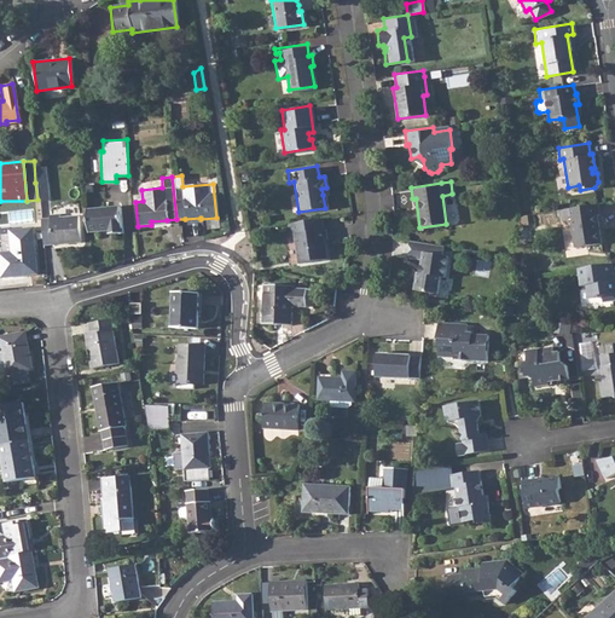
[(46,183),(35,183),(38,200),(47,200),(46,183)]
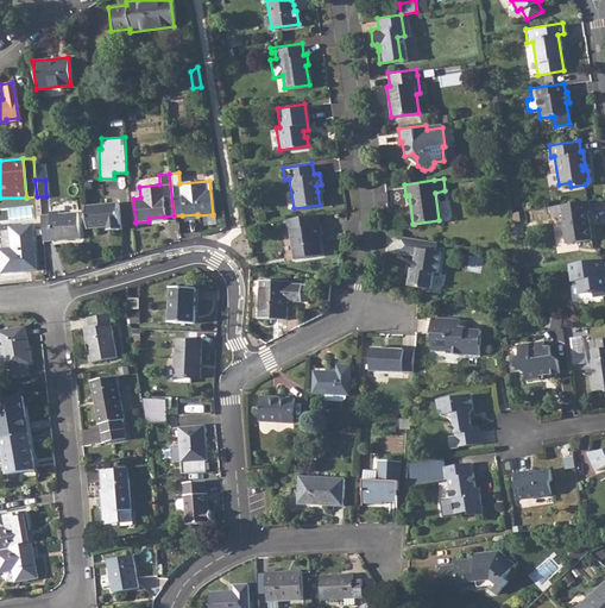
[(586,200),(558,204),(560,214),(563,243),(590,238),(585,211),(587,210),(586,200)]
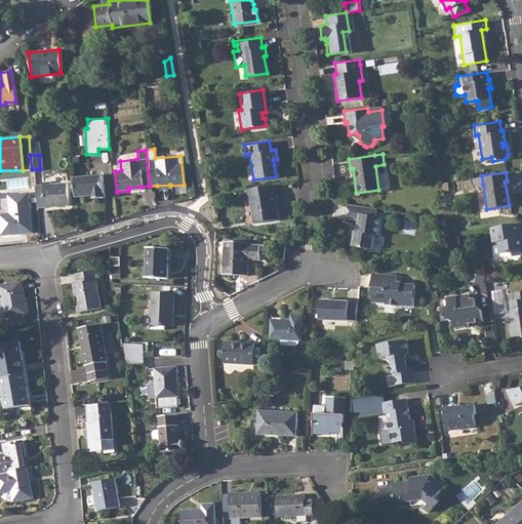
[(99,175),(72,178),(74,197),(91,196),(91,199),(103,197),(99,175)]
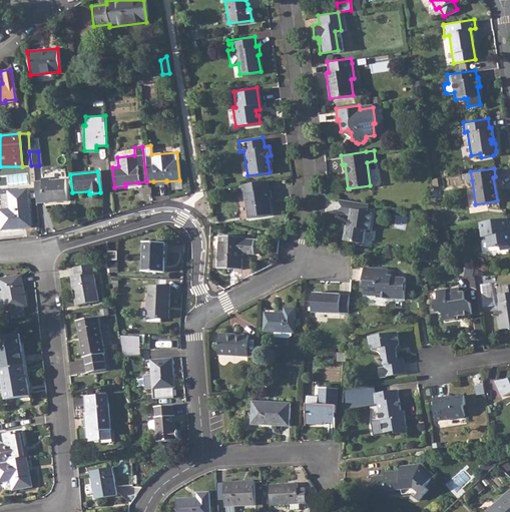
[(470,171),(461,173),(461,178),(465,177),(465,181),(472,180),(470,171)]
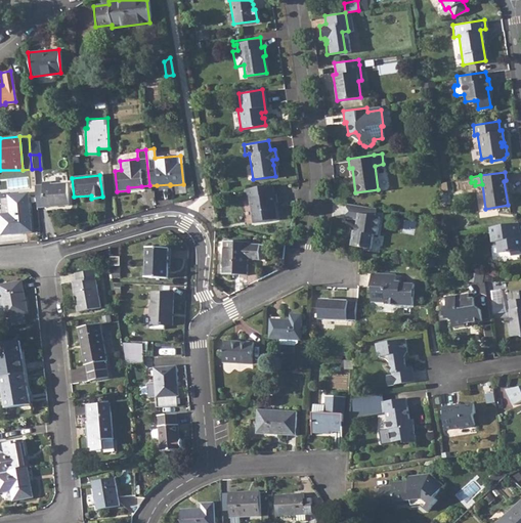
[(48,182),(41,182),(43,207),(67,205),(64,183),(48,184),(48,182)]
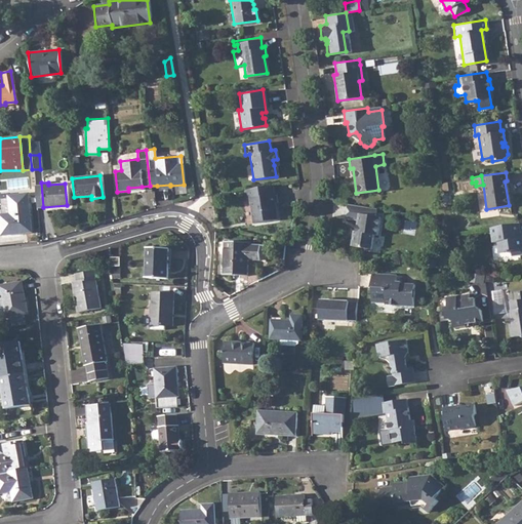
[(271,185),(242,189),(243,197),(247,197),(251,223),(276,219),(274,203),(276,203),(275,193),(272,193),(271,185)]
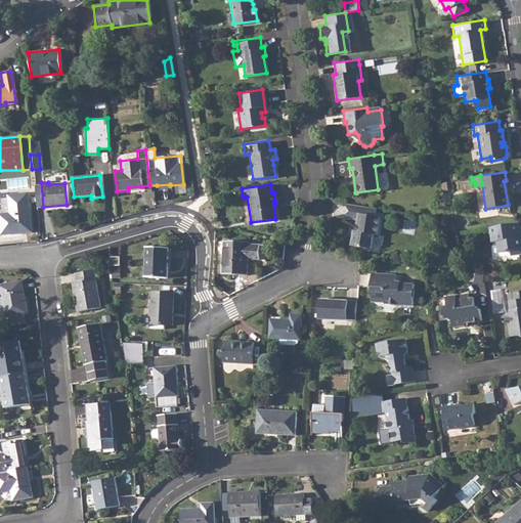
[(16,233),(16,230),(29,229),(25,193),(6,194),(8,214),(0,215),(0,235),(5,234),(16,233)]
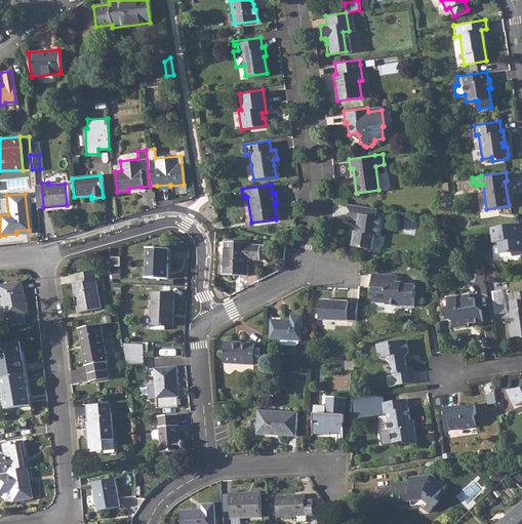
[(374,207),(346,202),(343,217),(356,218),(355,230),(351,230),(350,245),(369,248),(372,233),(375,234),(378,215),(373,214),(374,207)]
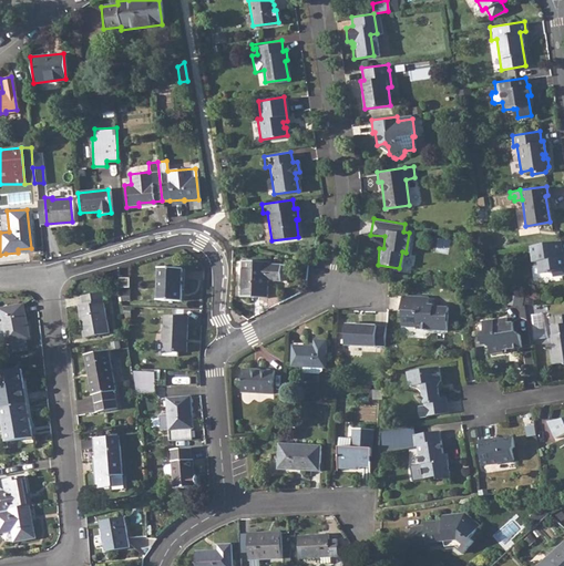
[(557,240),(527,245),(530,260),(535,259),(537,271),(550,270),(551,276),(563,274),(563,266),(562,255),(557,256),(557,249),(560,249),(557,240)]
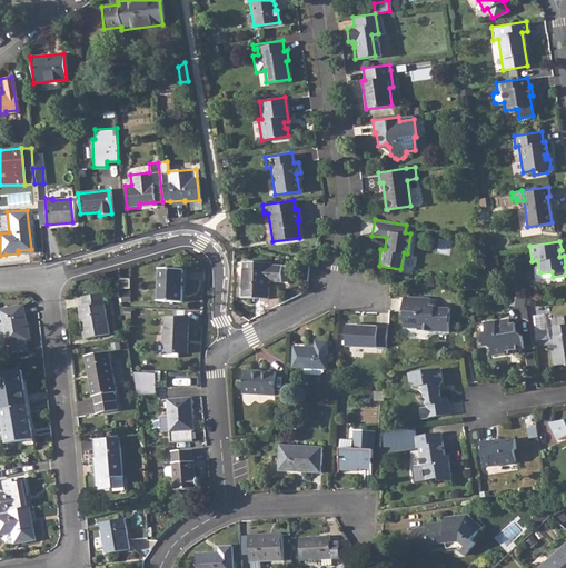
[(240,261),(238,297),(266,297),(266,281),(279,281),(280,265),(268,263),(268,262),(240,261)]
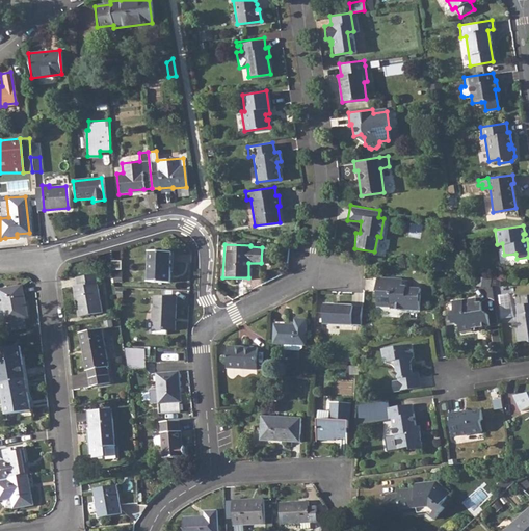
[(148,250),(147,281),(167,282),(168,251),(148,250)]
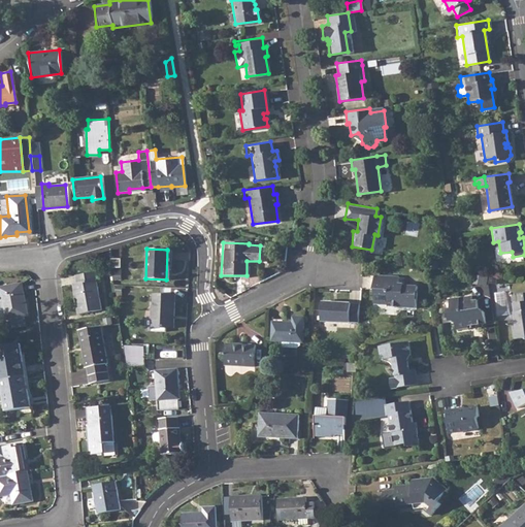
[(119,259),(109,258),(109,268),(119,268),(119,259)]
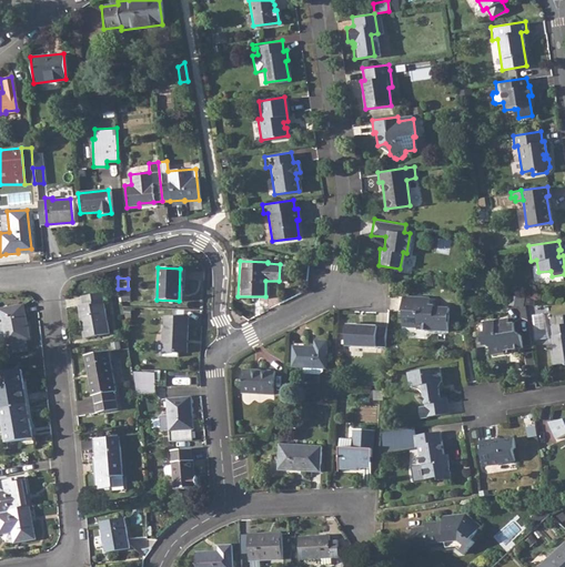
[(81,304),(78,305),(83,337),(107,333),(100,293),(80,296),(81,304)]
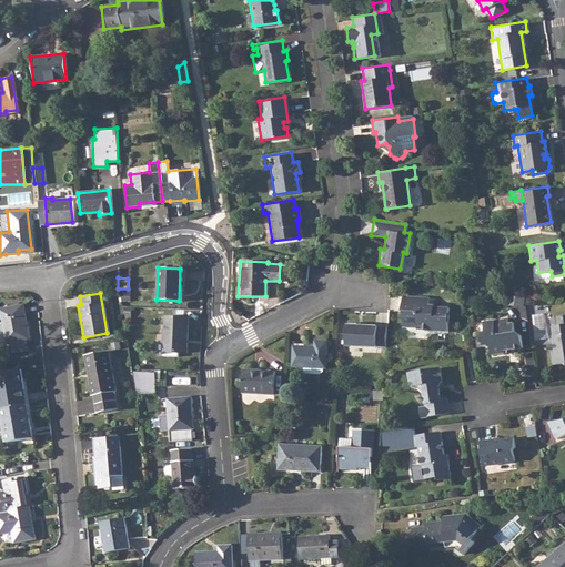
[(401,296),(401,311),(402,311),(402,326),(415,326),(416,327),(421,327),(421,330),(447,331),(447,306),(433,306),(433,303),(427,303),(429,297),(401,296)]
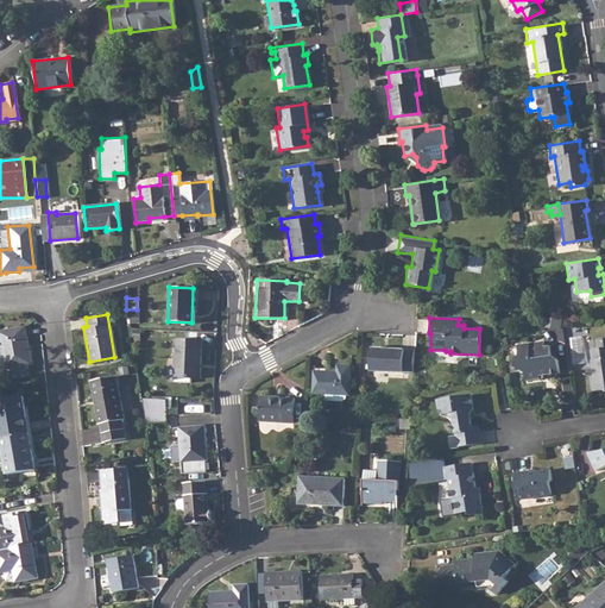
[(23,327),(0,331),(0,350),(4,368),(30,364),(23,327)]
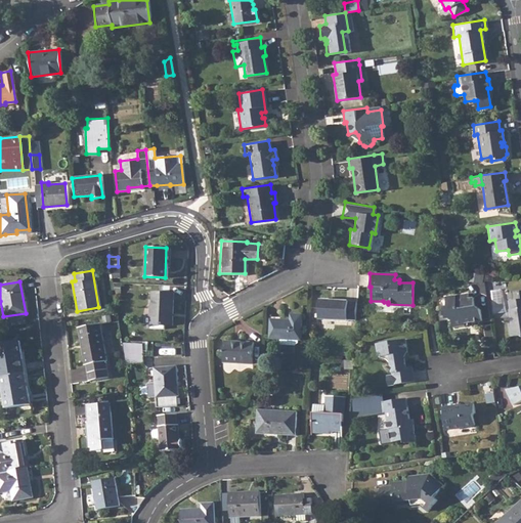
[(462,324),(461,321),(469,320),(479,318),(477,308),(472,304),(470,296),(466,296),(465,291),(443,295),(446,305),(441,306),(444,318),(447,317),(449,319),(450,327),(462,324)]
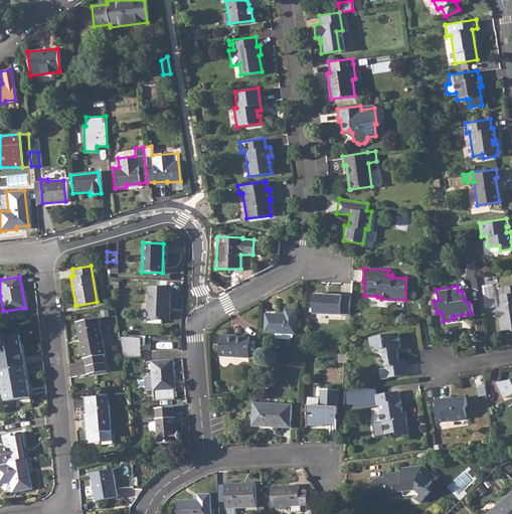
[(148,287),(147,322),(159,323),(159,319),(167,320),(168,288),(148,287)]
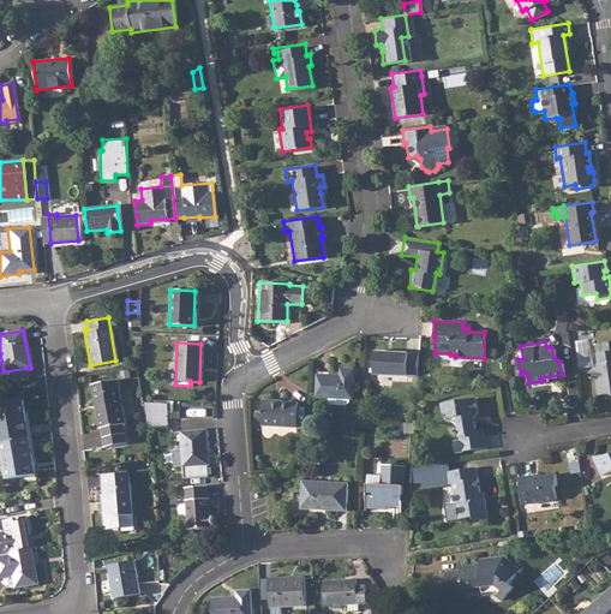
[(610,349),(593,352),(597,379),(594,380),(595,394),(606,392),(610,394),(610,398),(610,397),(610,349)]
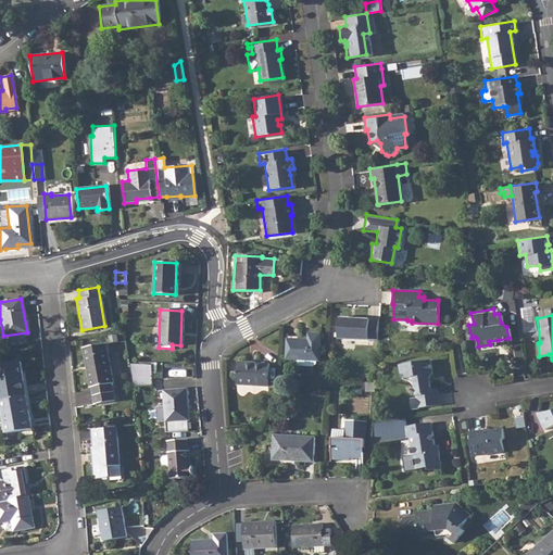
[(366,340),(375,341),(376,317),(367,316),(367,318),(338,316),(337,338),(366,339),(366,340)]
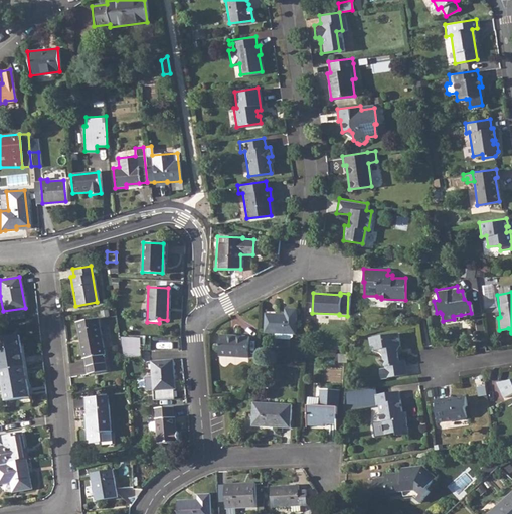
[(264,313),(263,332),(274,332),(275,338),(290,339),(292,337),(293,333),(295,333),(296,308),(284,307),(283,314),(264,313)]
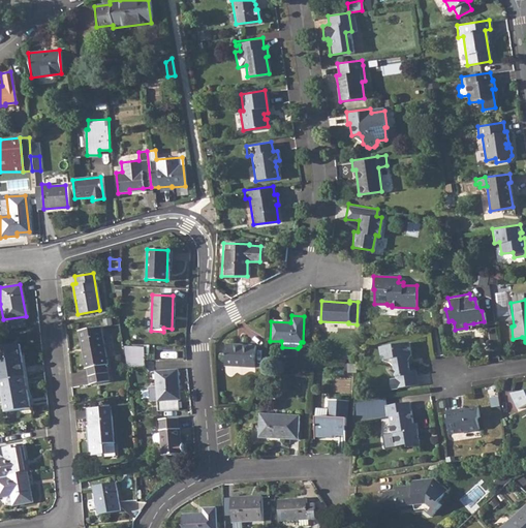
[(104,364),(105,364),(99,327),(76,331),(84,368),(85,368),(87,375),(88,382),(107,378),(105,371),(104,364)]
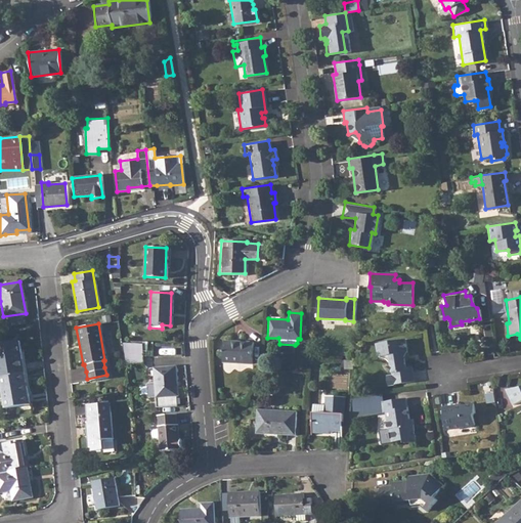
[(388,363),(390,375),(391,384),(411,381),(409,365),(403,366),(402,358),(405,352),(402,338),(374,343),(376,357),(382,360),(388,363)]
